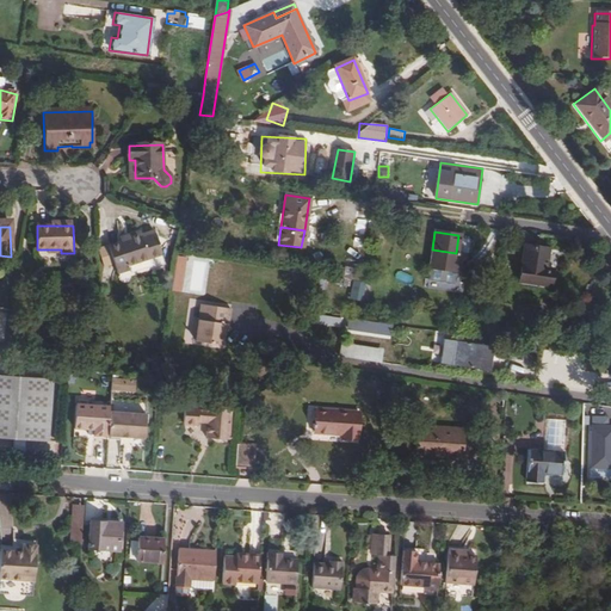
[(130,241),(123,244),(110,247),(118,273),(130,270),(129,266),(164,255),(156,233),(142,236),(142,234),(129,238),(130,241)]
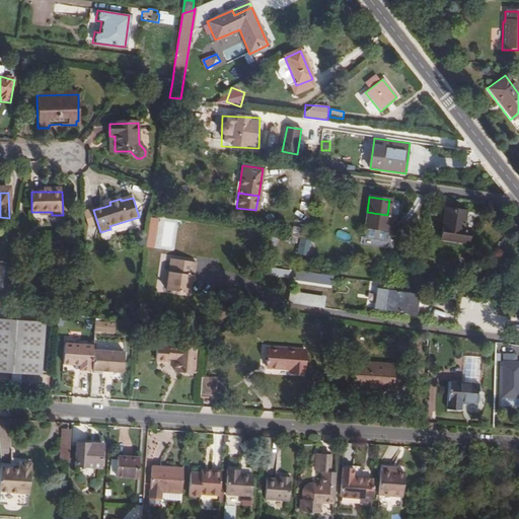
[(446,208),(441,238),(467,242),(469,229),(464,228),(466,211),(446,208)]
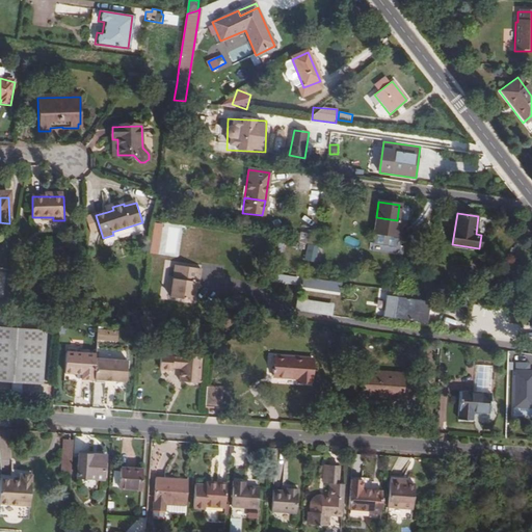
[(479,248),(452,244),(452,247),(481,251),(486,217),(478,216),(476,234),(481,235),(479,248)]
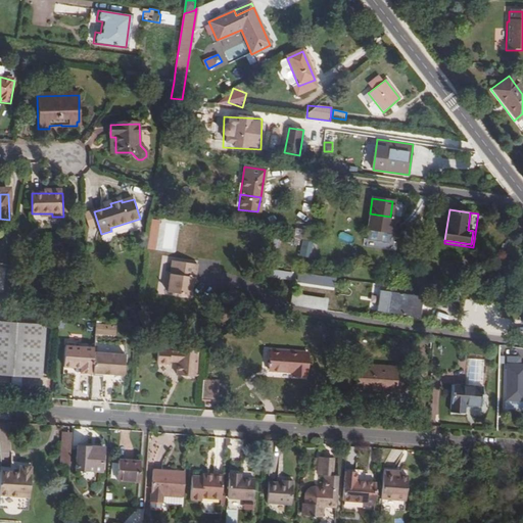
[(390,218),(390,217),(370,214),(368,230),(390,233),(393,219),(390,218)]
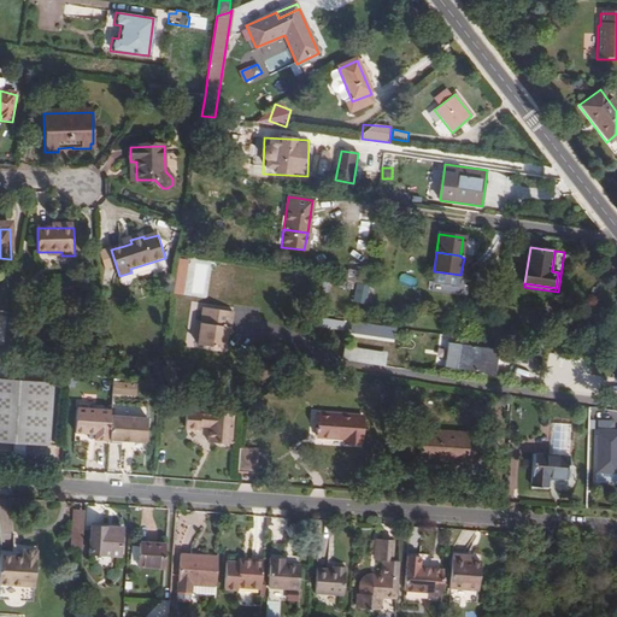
[(591,280),(582,287),(588,293),(597,286),(591,280)]
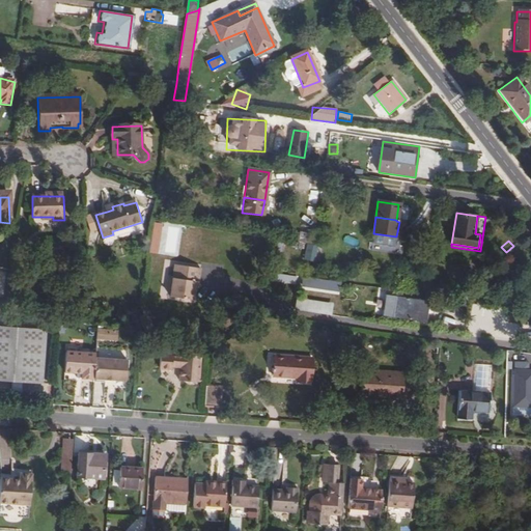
[(316,261),(317,245),(306,244),(305,260),(316,261)]
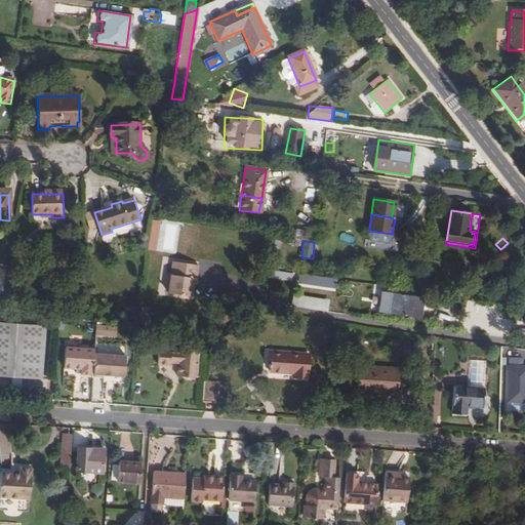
[(194,279),(196,279),(198,267),(172,263),(169,288),(192,291),(193,283),(194,279)]
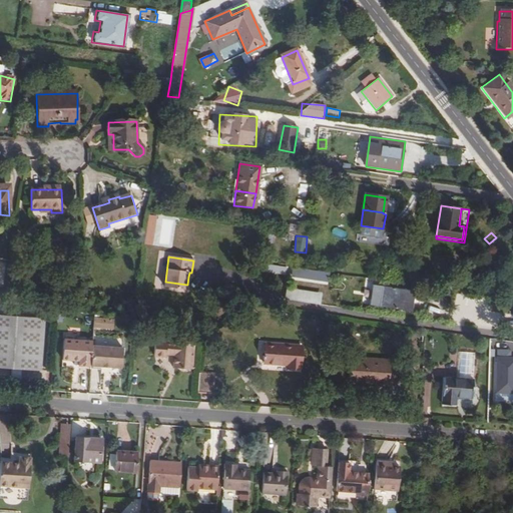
[(292,269),(292,279),(328,281),(329,271),(292,269)]
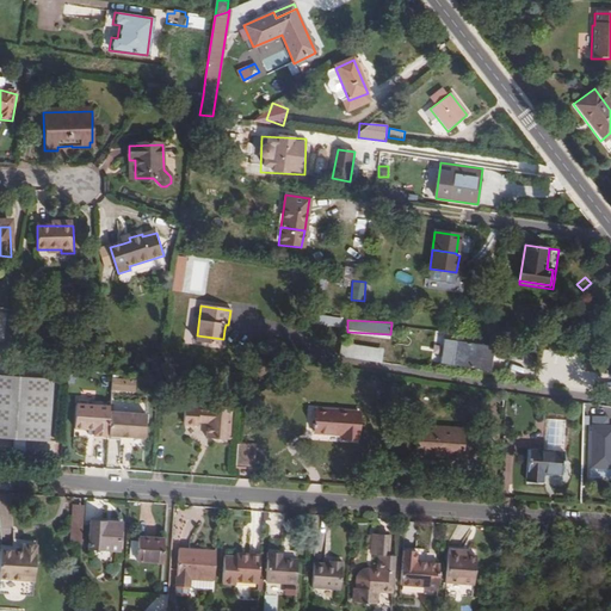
[(450,370),(487,376),(491,351),(480,349),(476,349),(477,343),(454,339),(452,345),(442,344),(438,368),(450,370)]
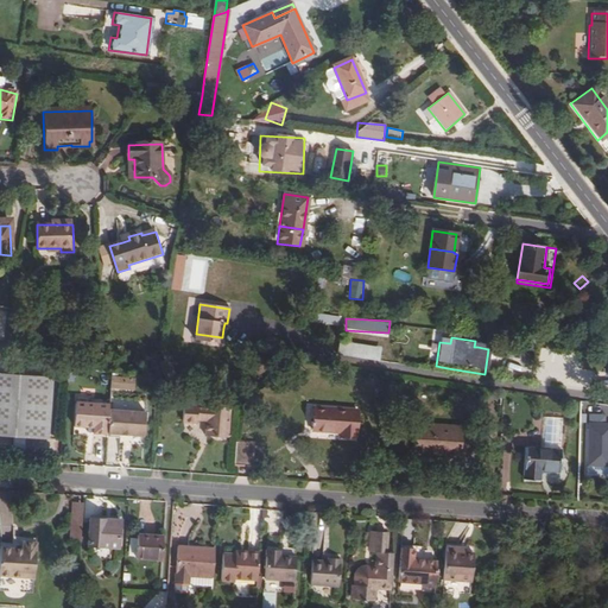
[(377,350),(339,346),(337,355),(375,361),(377,350)]
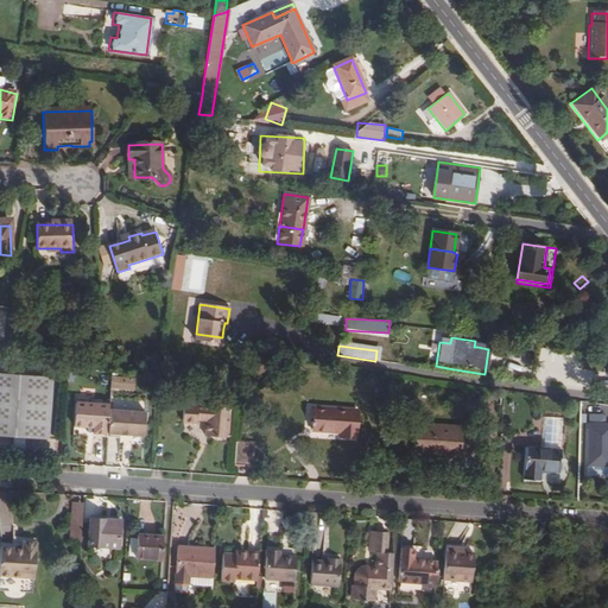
[(55,378),(0,372),(0,434),(49,438),(55,378)]
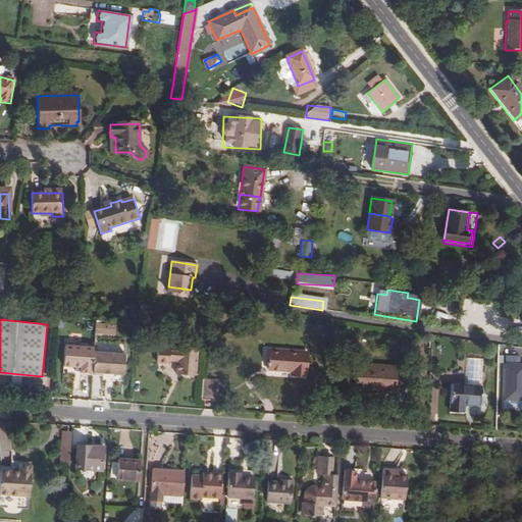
[(81,371),(92,373),(92,372),(94,352),(94,347),(65,344),(64,365),(75,366),(75,364),(81,365),(81,366),(81,371)]
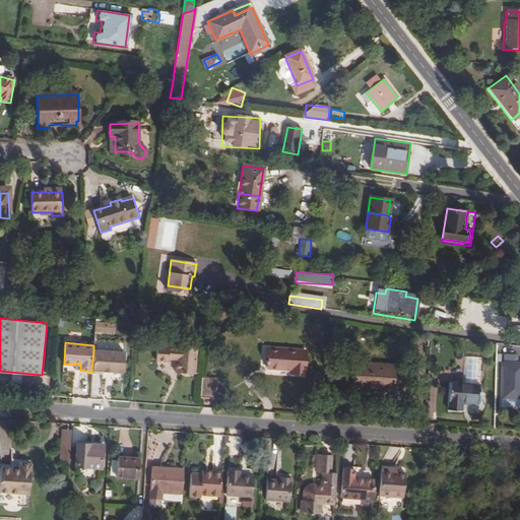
[(179,343),(179,347),(179,350),(175,350),(175,347),(157,346),(157,361),(169,362),(169,359),(177,360),(176,372),(195,374),(196,345),(179,343)]
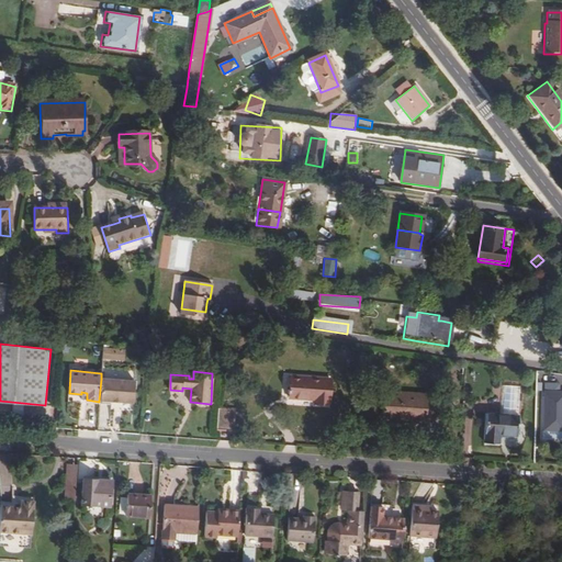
[(328,404),(329,379),(289,374),(288,396),(314,398),(314,403),(328,404)]
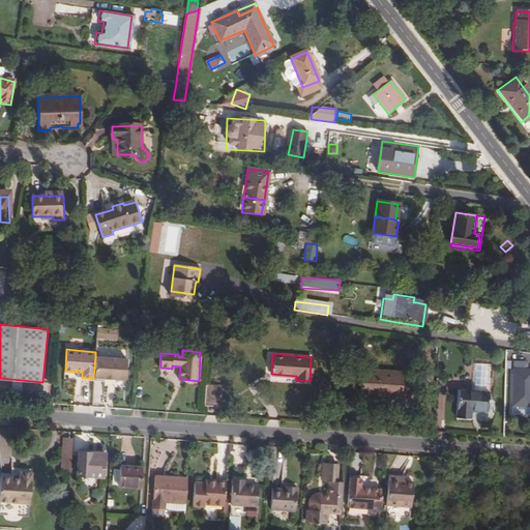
[(93,378),(105,379),(106,377),(113,378),(113,379),(125,380),(126,360),(95,357),(93,378)]
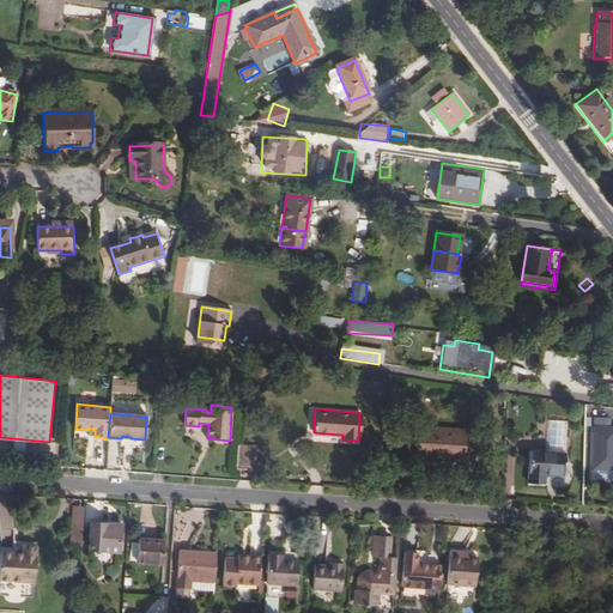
[(417,457),(463,460),(465,428),(419,425),(417,457)]
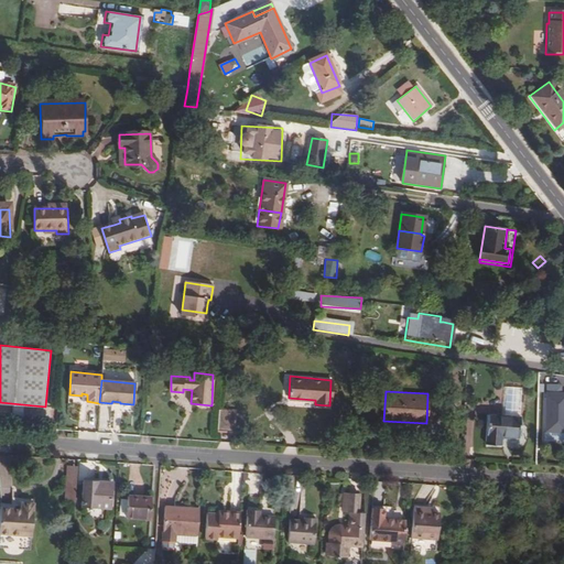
[(559,409),(559,400),(544,398),(544,409),(559,409)]
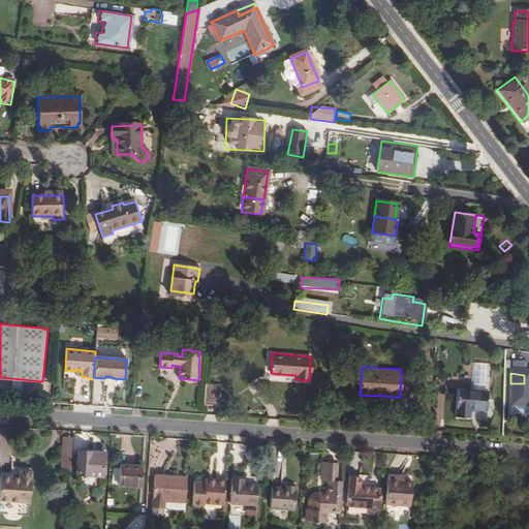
[(221,384),(212,383),(210,404),(219,404),(221,384)]
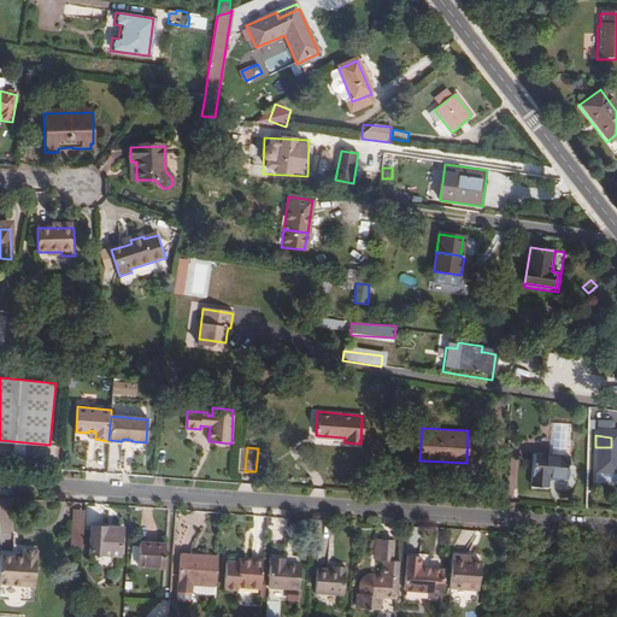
[(566,476),(568,454),(533,453),(532,486),(547,486),(547,476),(566,476)]
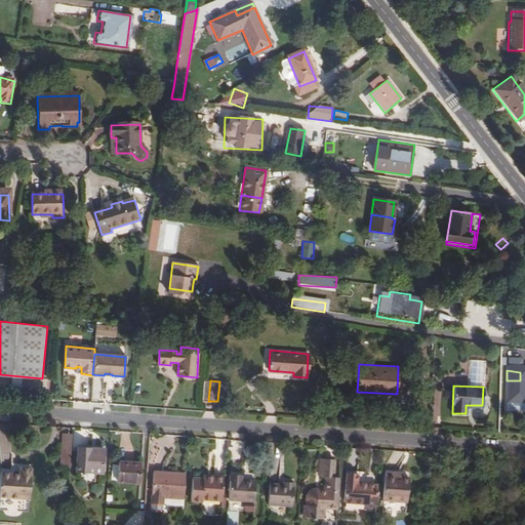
[(63,459),(70,460),(72,440),(64,440),(63,459)]
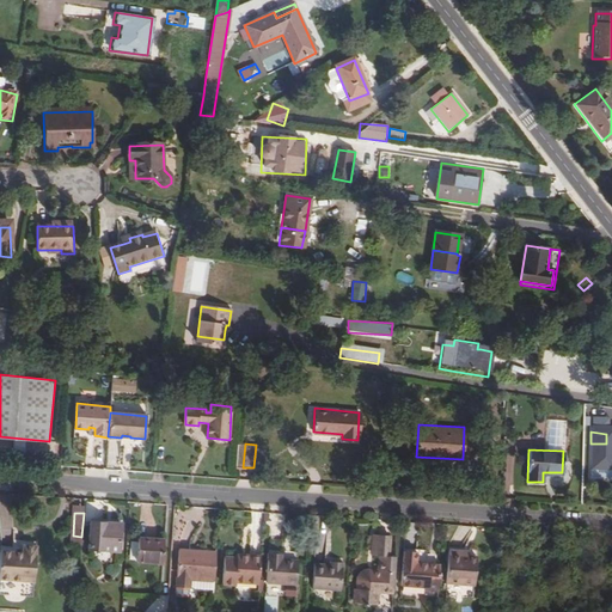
[(121,525),(91,522),(89,550),(120,552),(121,525)]
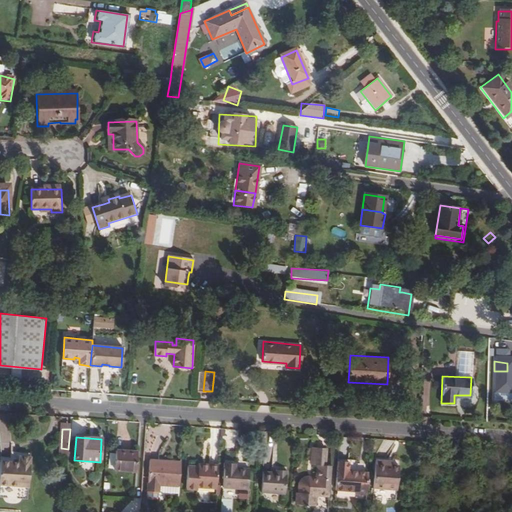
[(329,495),(331,465),(325,465),(326,447),(313,446),(312,464),(318,465),(317,477),(314,476),(309,476),(306,476),(305,477),(302,478),(299,482),(298,483),(297,503),(315,504),(316,494),(329,495)]
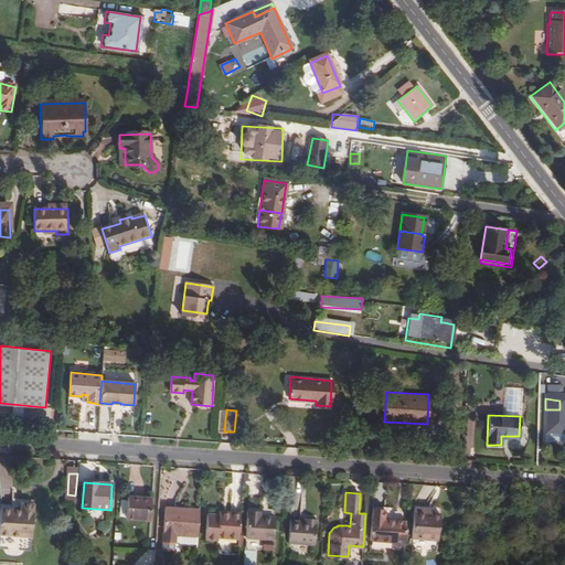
[(126,516),(150,519),(151,498),(127,497),(126,516)]
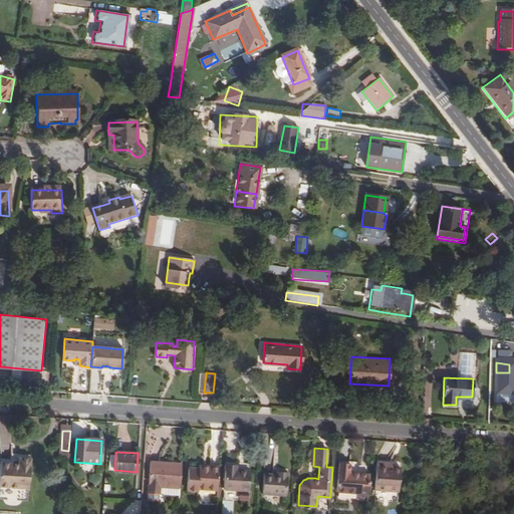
[(0,486),(28,488),(30,459),(19,458),(19,464),(0,463),(0,486)]
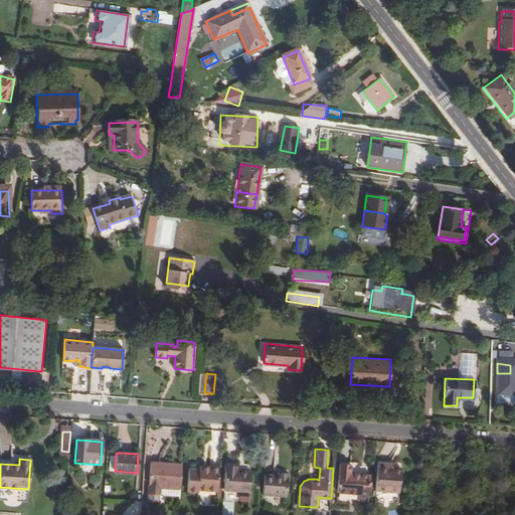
[(149,493),(159,494),(160,486),(180,487),(182,463),(151,462),(149,493)]
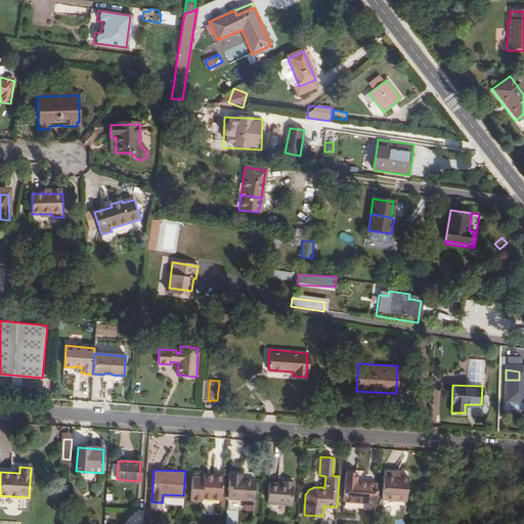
[(396,476),(396,472),(384,471),(382,498),(406,500),(407,477),(400,476),(396,476)]
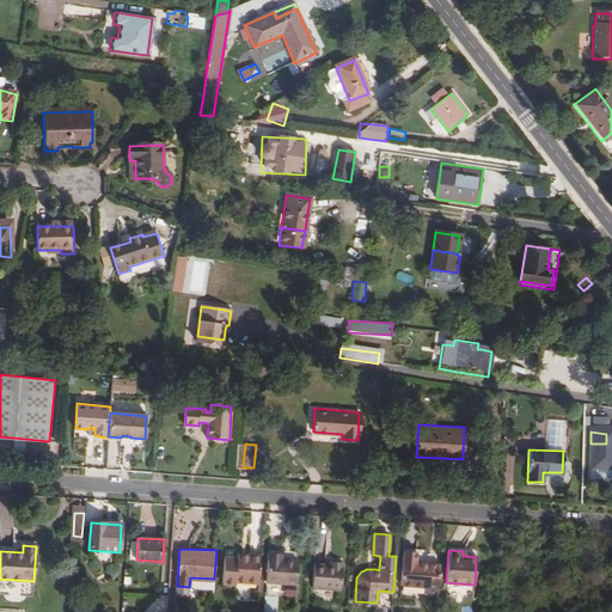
[(268,581),(297,583),(299,560),(298,560),(281,558),(281,552),(269,552),(268,581)]
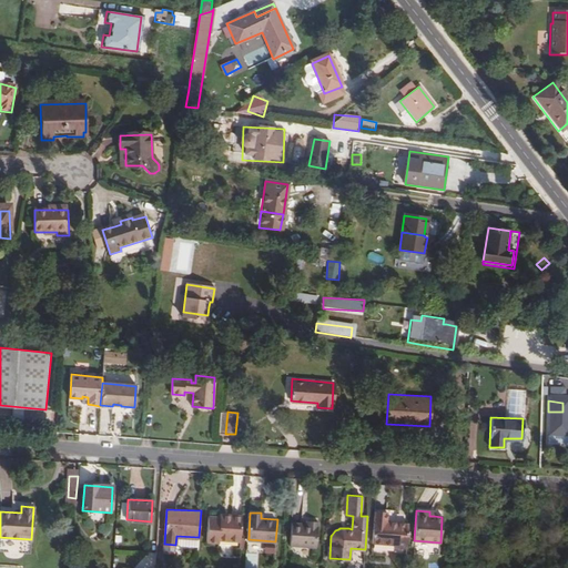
[(406,549),(408,525),(386,524),(387,514),(375,513),(373,545),(395,546),(395,548),(406,549)]
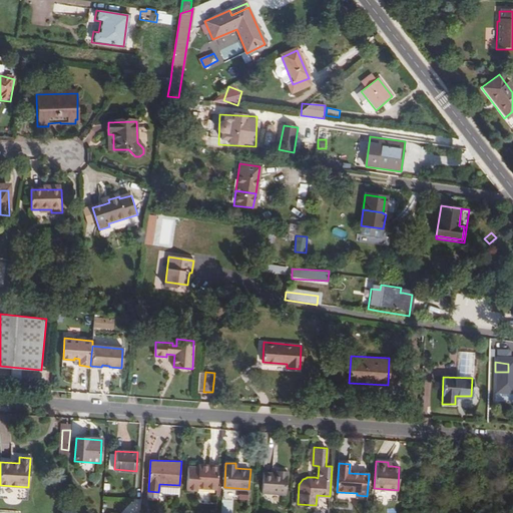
[(199,487),(217,488),(219,465),(199,464),(199,467),(188,466),(187,489),(199,490),(199,487)]
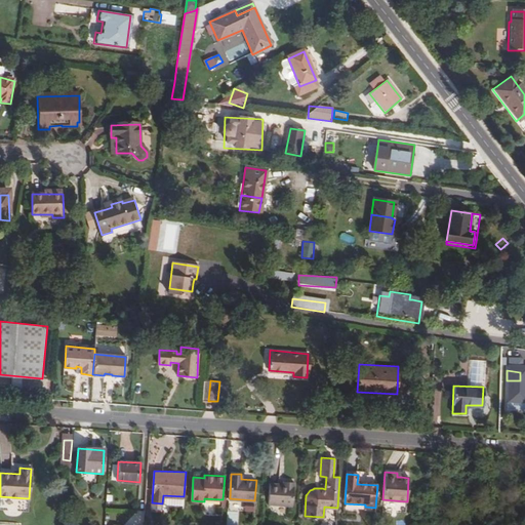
[(283,484),(270,483),(269,503),(292,505),(294,481),(283,481),(283,484)]
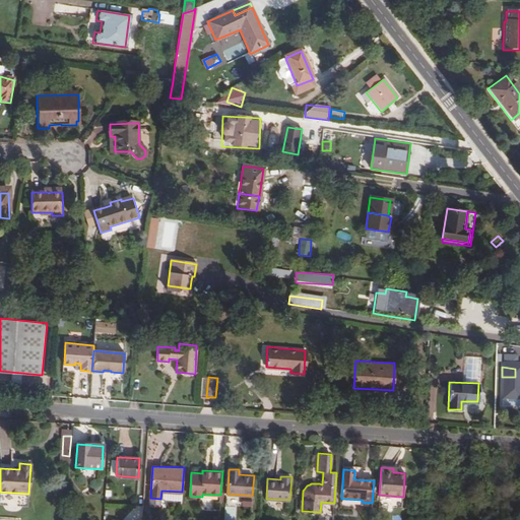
[(161,491),(160,499),(182,500),(182,492),(161,491)]
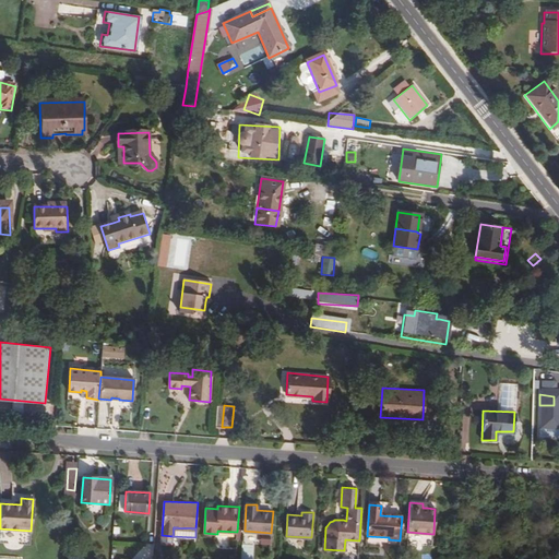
[(253,558),(254,544),(242,543),(241,558),(253,558)]
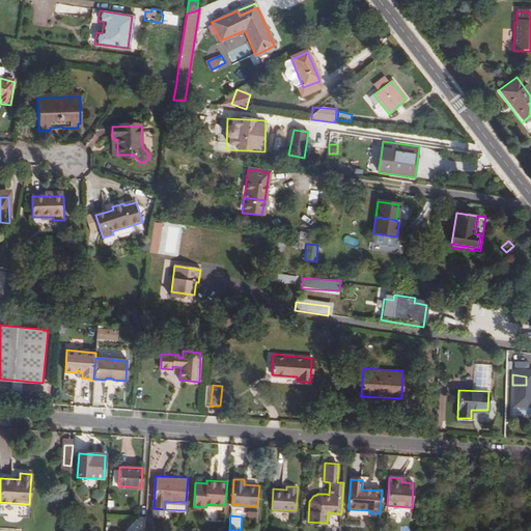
[(38,530),(61,530),(61,522),(38,521),(38,530)]
